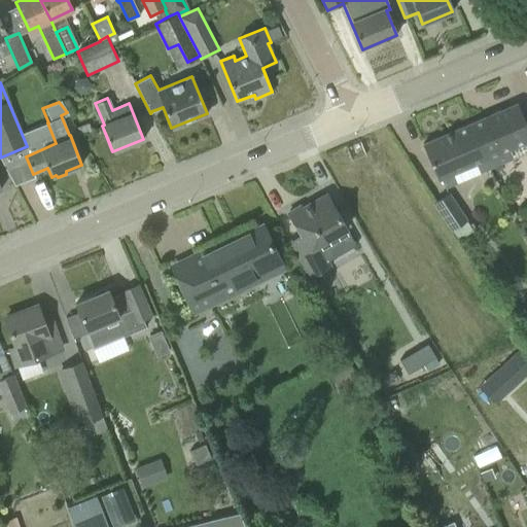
[(526,127),(517,104),(469,124),(488,168),(512,157),(508,149),(526,141),(526,127)]
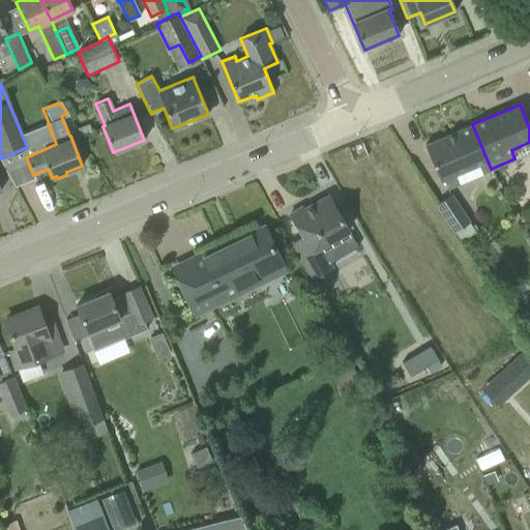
[(491,169),(472,124),(424,145),(440,181),(443,180),(447,188),(458,183),(454,175),(478,165),(481,173),(491,169)]
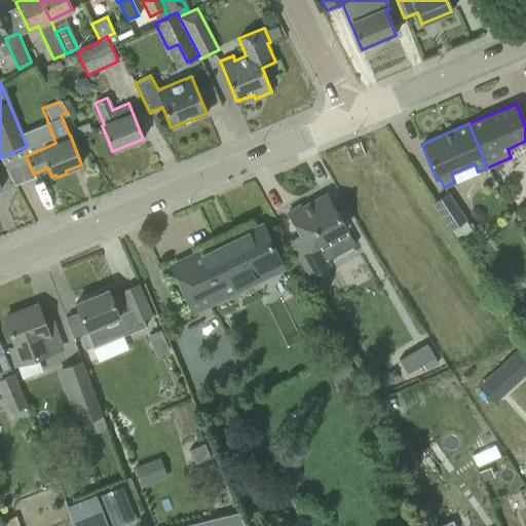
[(431,202),(451,230),(465,220),(446,192),(431,202)]
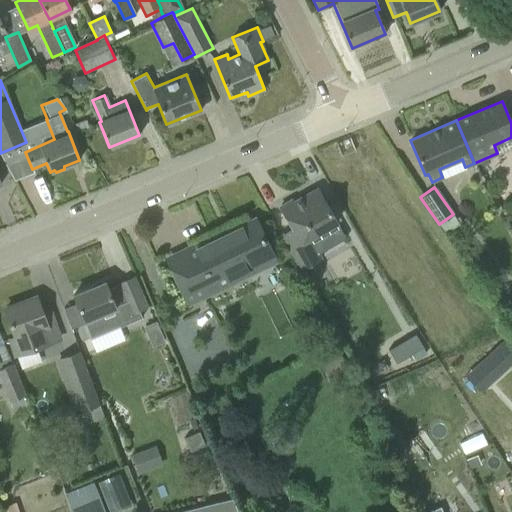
[(291,229),(281,235),(291,252),(301,269),(319,259),(307,238),(319,232),(336,222),(317,189),(293,202),(291,200),(279,207),(291,229)]
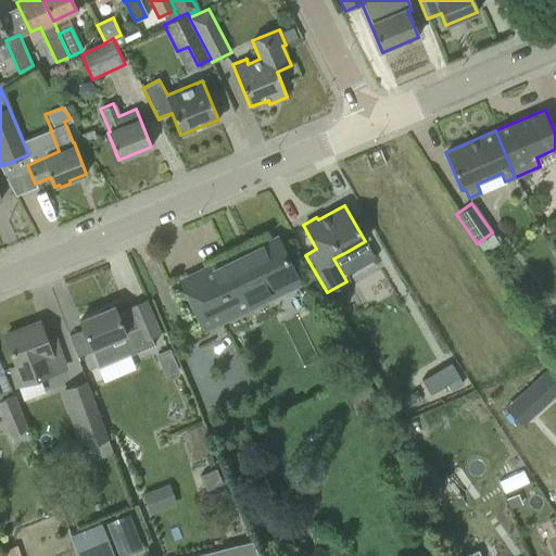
[(181,283),(191,303),(204,329),(299,283),(276,237),(181,283)]
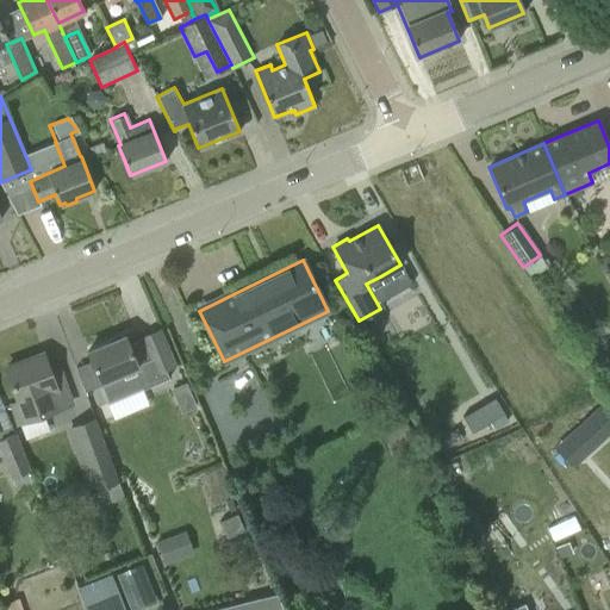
[(165,369),(173,367),(159,331),(141,338),(142,341),(129,346),(124,336),(87,352),(99,383),(100,383),(107,402),(141,387),(142,390),(168,379),(165,369)]
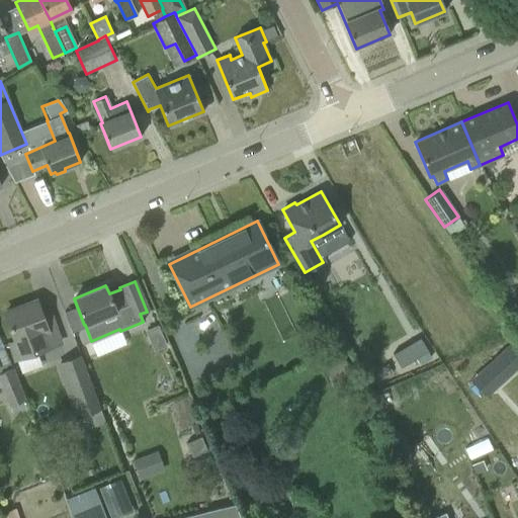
[(14,341),(10,343),(16,358),(60,342),(50,316),(42,319),(36,301),(4,314),(14,341)]
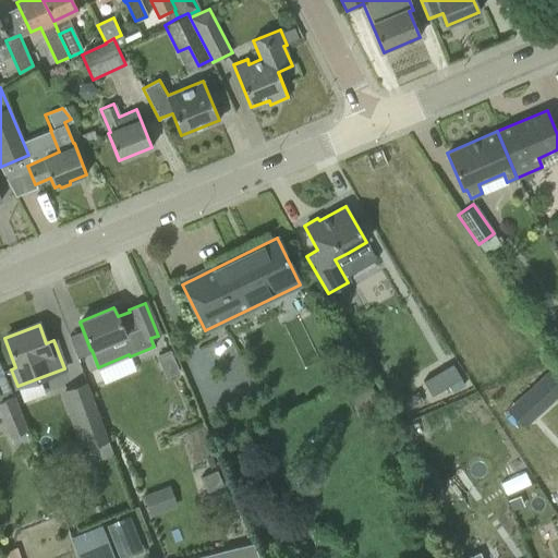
[(170,351),(157,356),(166,378),(179,373),(170,351)]
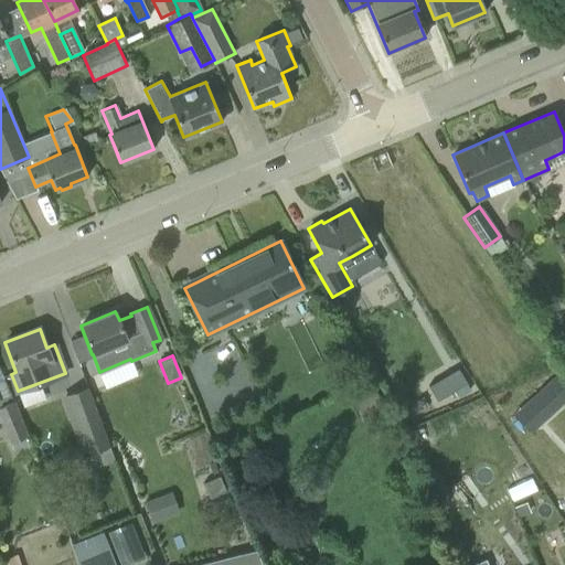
[(457,368),(427,385),(436,400),(454,390),(465,383),(466,382),(457,368)]
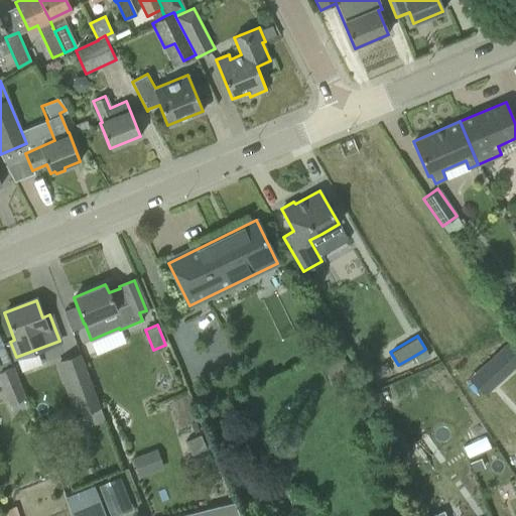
[(515,352),(507,344),(481,368),(496,384),(515,365),(515,352)]
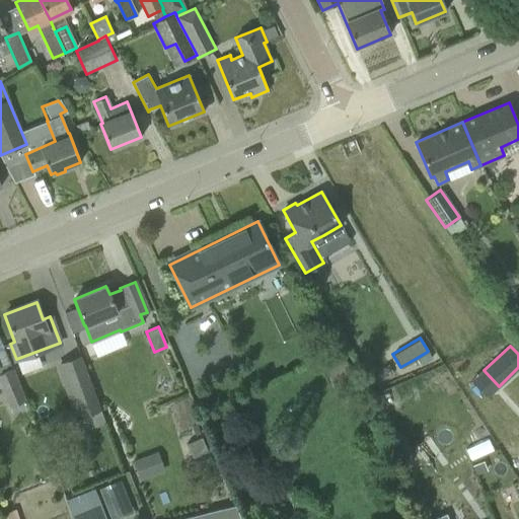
[(11,405),(17,421),(31,416),(12,369),(0,374),(0,389),(7,408),(11,405)]
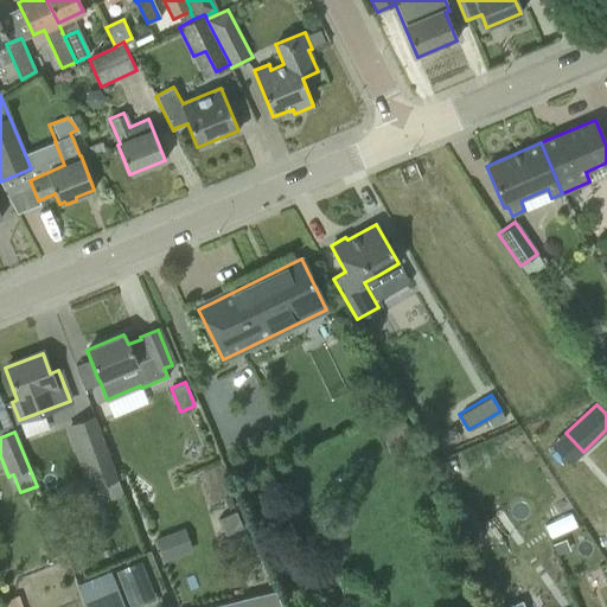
[(76,458),(88,490),(116,480),(104,448),(76,458)]
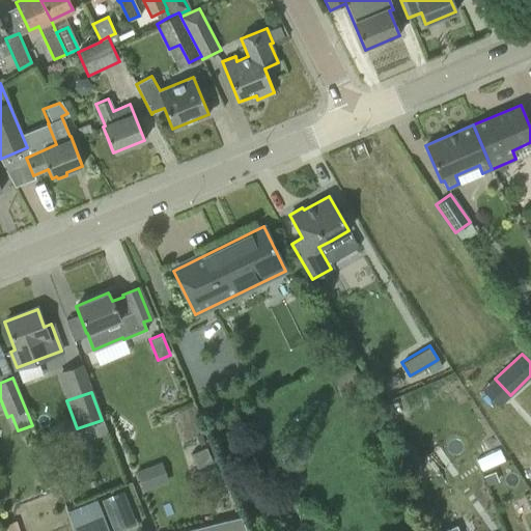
[(205,448),(190,454),(196,469),(211,463),(205,448)]
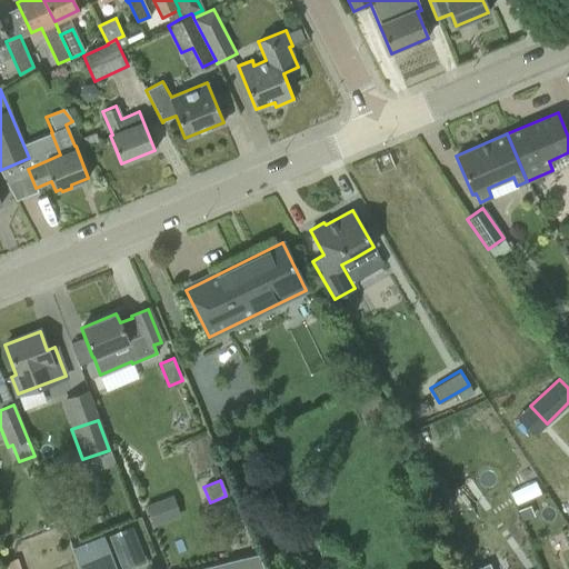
[(147,502),(153,525),(180,515),(173,492),(147,502)]
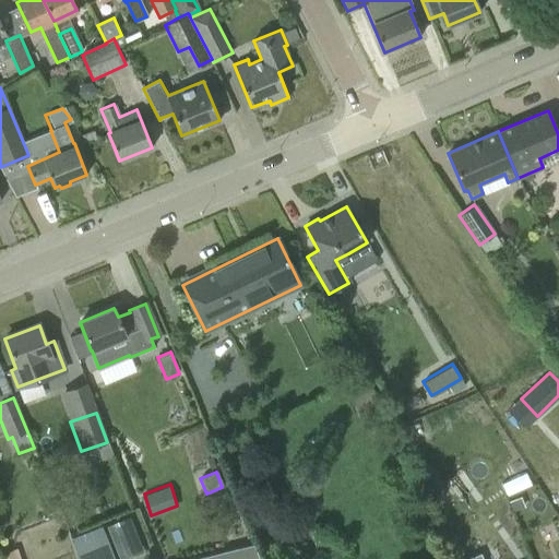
[(520,497),(508,501),(512,511),(524,507),(520,497)]
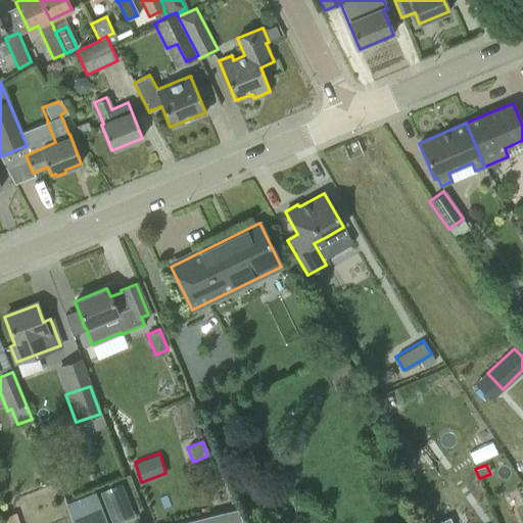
[(97,493),(75,502),(82,522),(104,514),(97,493)]
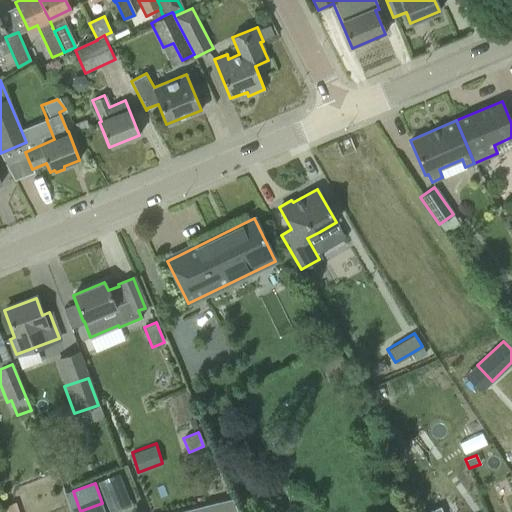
[(232,498),(189,509),(190,511),(236,511),(237,511),(232,498)]
